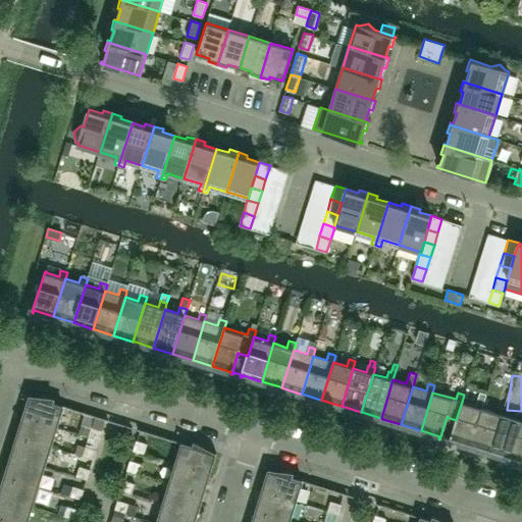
[(58,426),(64,406),(53,402),(54,399),(52,398),(52,399),(42,397),(42,399),(30,395),(23,415),(58,426)]
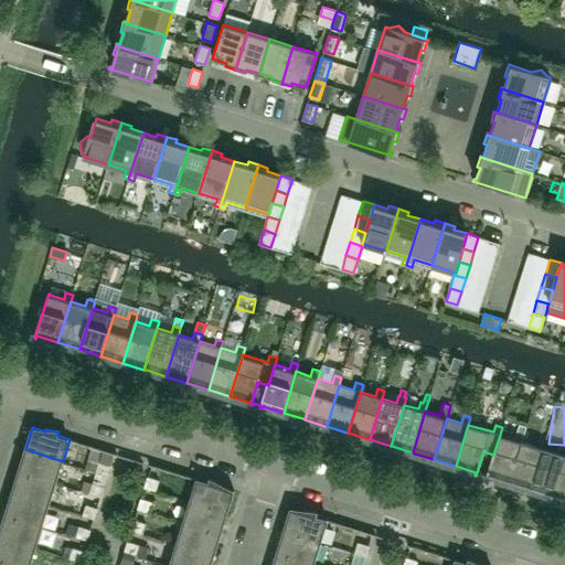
[(522,441),(524,434),(516,432),(514,439),(500,435),(493,455),(483,451),(476,476),(477,476),(478,473),(486,476),(486,478),(487,479),(488,477),(509,482),(522,441)]
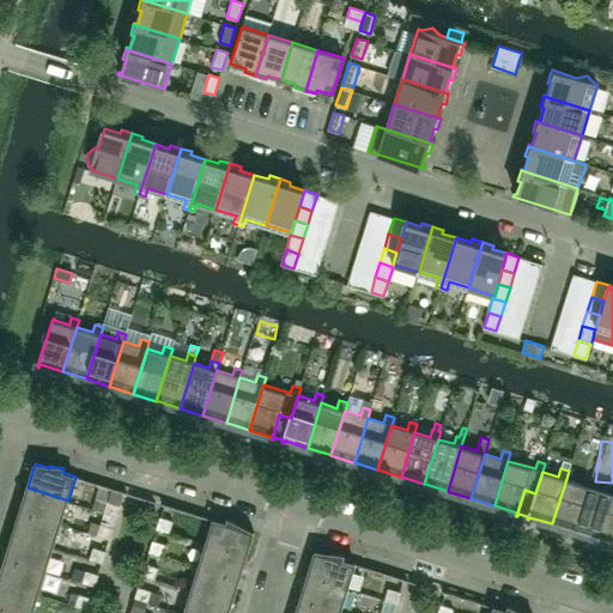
[(581,484),(566,479),(552,523),(575,530),(589,486),(592,479),(583,475),(581,484)]
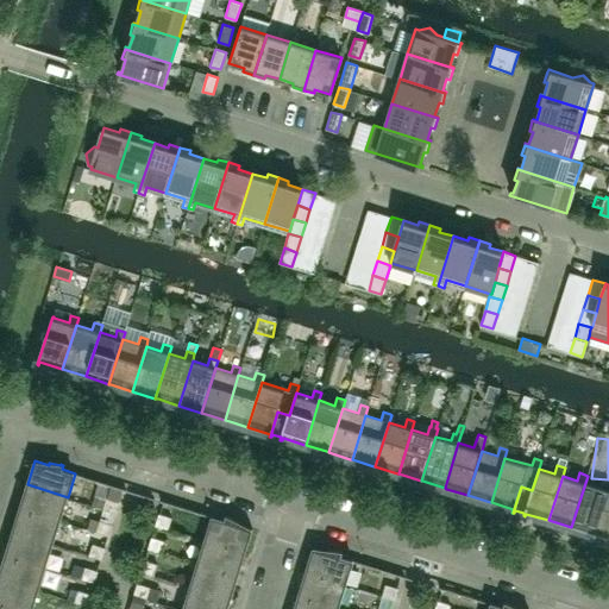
[(117,513),(120,501),(124,488),(99,481),(94,496),(106,501),(104,509),(117,513)]
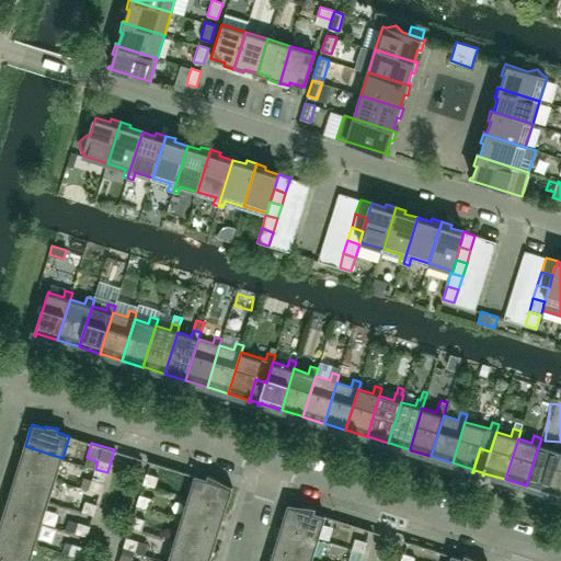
[(548,493),(560,451),(560,450),(560,444),(556,443),(553,449),(539,445),(526,485),(544,491),(548,493)]
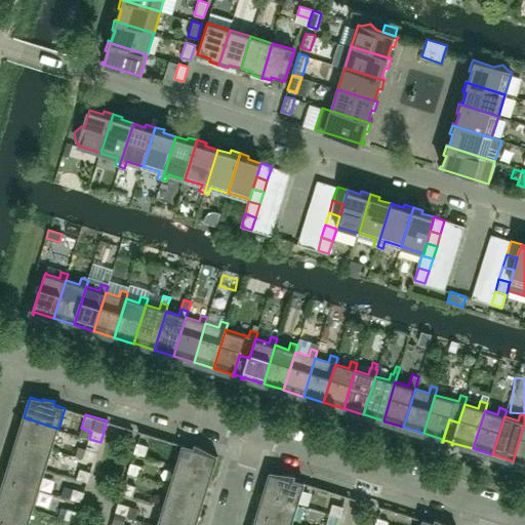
[(52,448),(58,429),(24,417),(17,438),(52,448)]
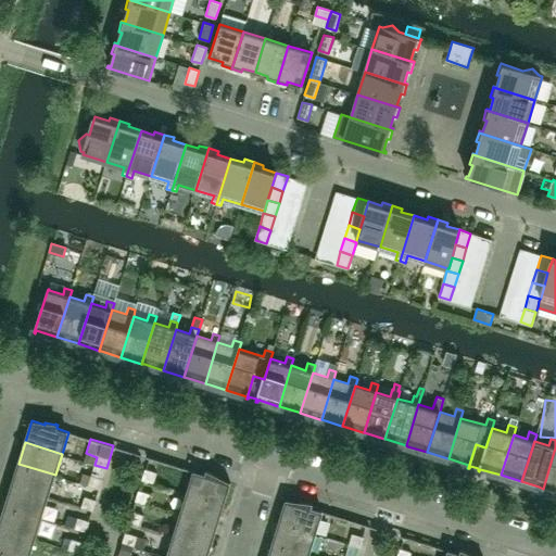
[(555,446),(555,447),(543,489),(555,492),(555,446)]
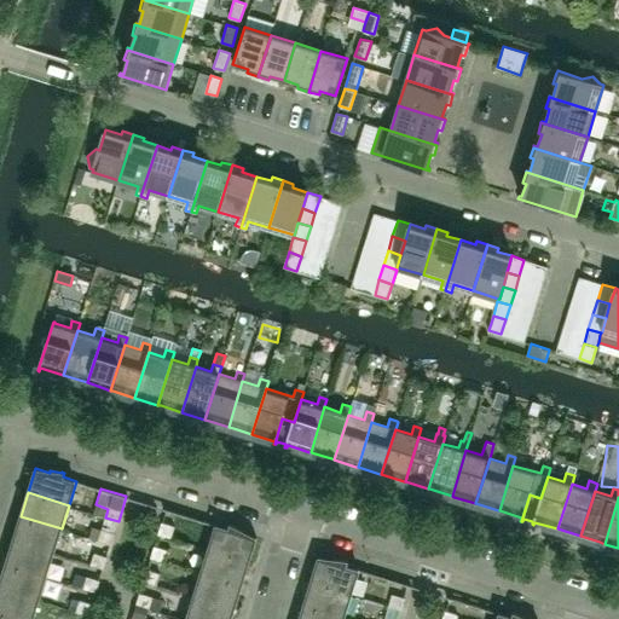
[(55,553),(62,528),(21,516),(13,539),(55,553)]
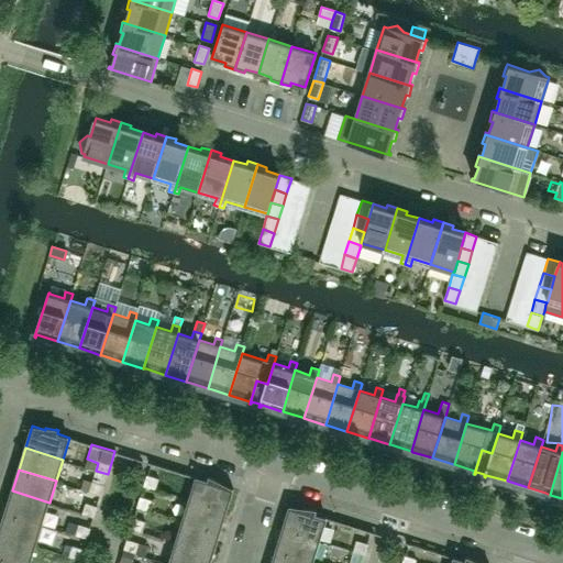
[(155,489),(158,478),(147,475),(144,485),(155,489)]
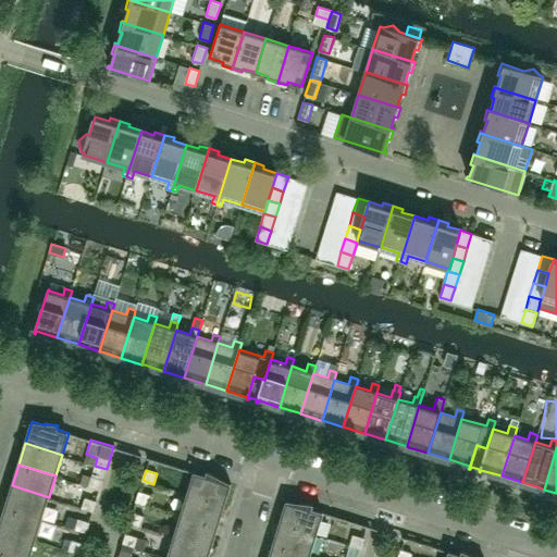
[(224,505),(231,483),(218,479),(219,478),(209,472),(207,472),(206,475),(194,472),(187,494),(224,505)]
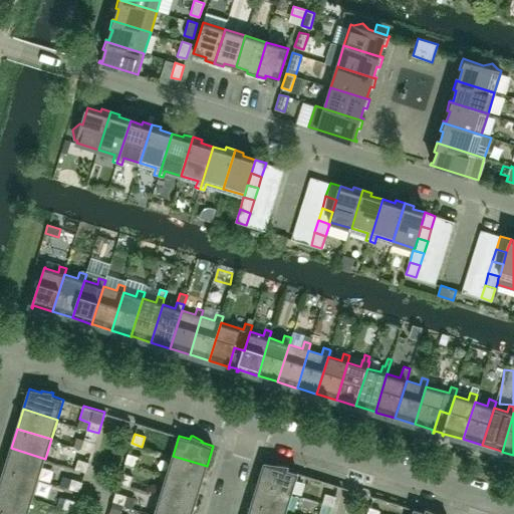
[(92,452),(95,443),(84,440),(81,449),(92,452)]
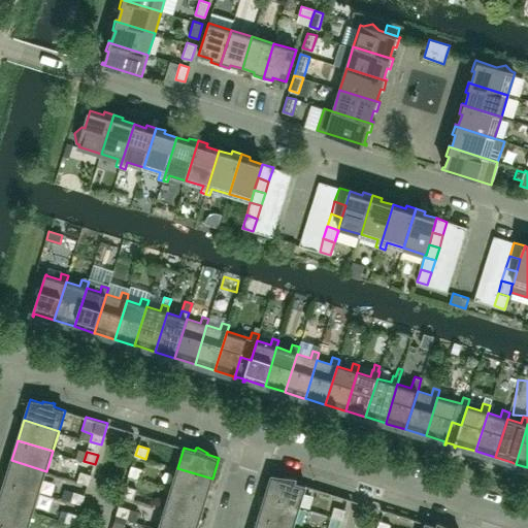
[(40,491),(46,471),(11,460),(5,480),(40,491)]
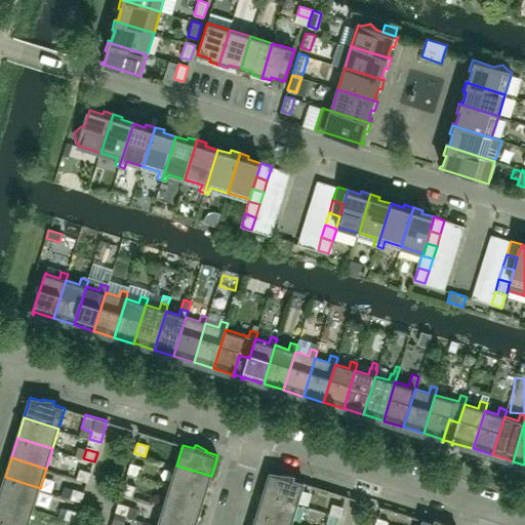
[(138,476),(142,467),(131,462),(128,473),(138,476)]
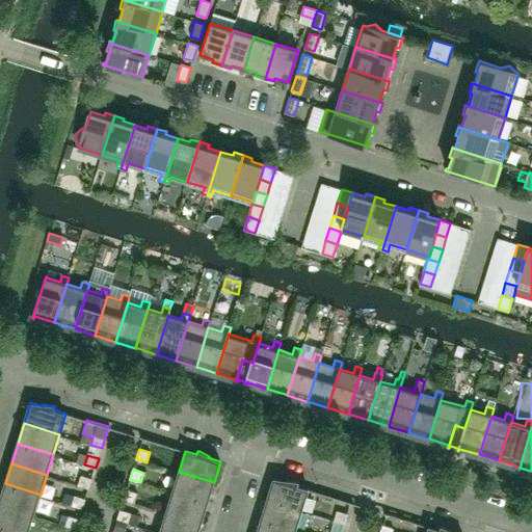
[(208,503),(214,482),(179,472),(173,491),(208,503)]
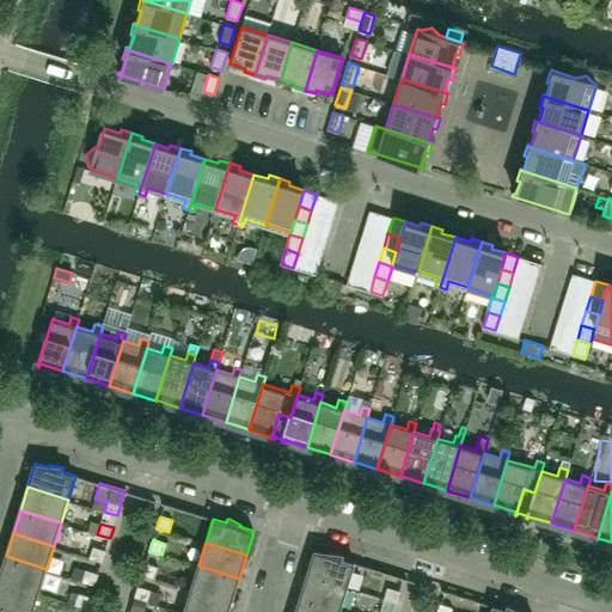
[(102,562),(105,550),(93,546),(90,558),(102,562)]
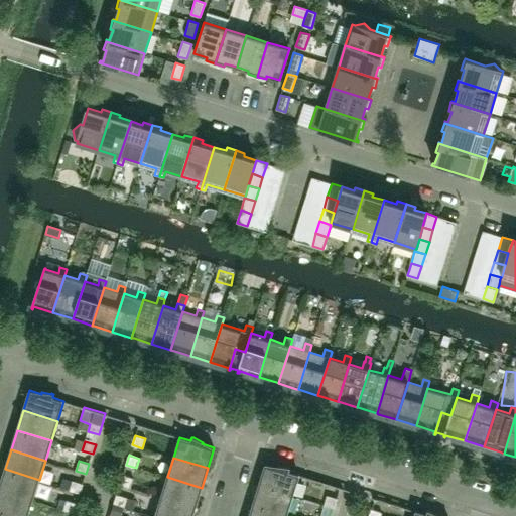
[(293,495),(299,475),(288,471),(289,468),(288,467),(288,468),(278,466),(277,468),(265,464),(259,484),(293,495)]
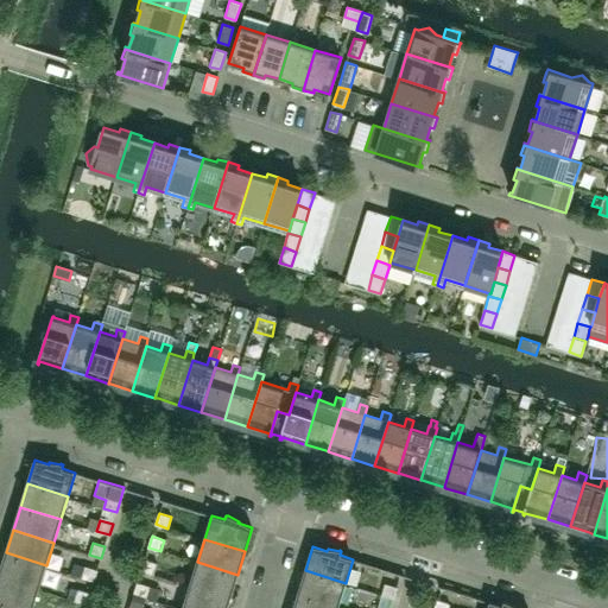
[(0,576),(38,588),(46,565),(6,552),(0,570),(0,576)]
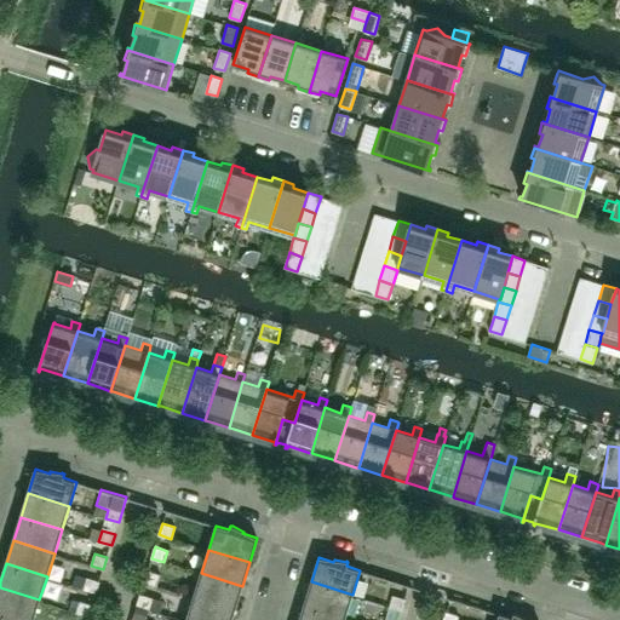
[(156,586),(160,574),(148,570),(144,581),(156,586)]
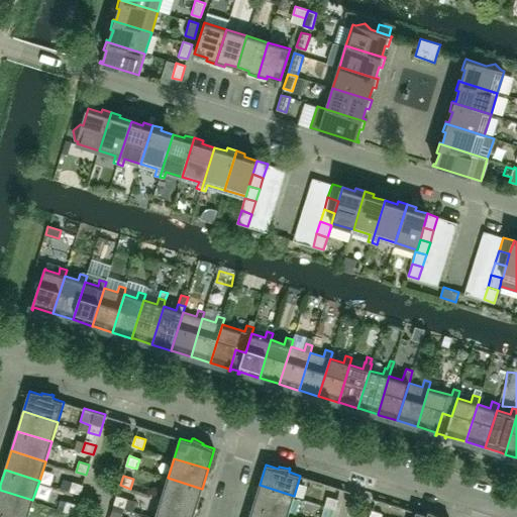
[(196,508),(202,489),(168,478),(162,497),(196,508)]
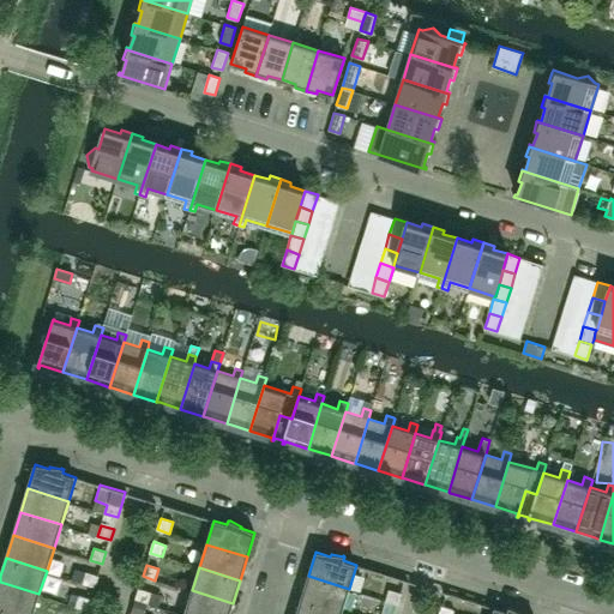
[(95,587),(98,576),(86,572),(83,583),(95,587)]
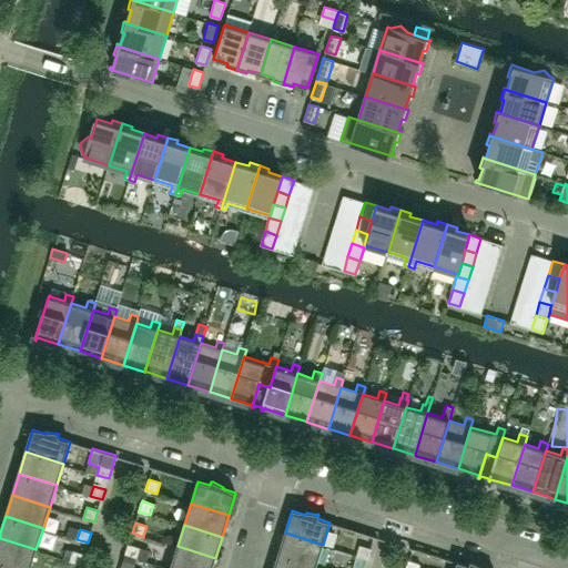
[(316,566),(323,545),(285,533),(279,554),(316,566)]
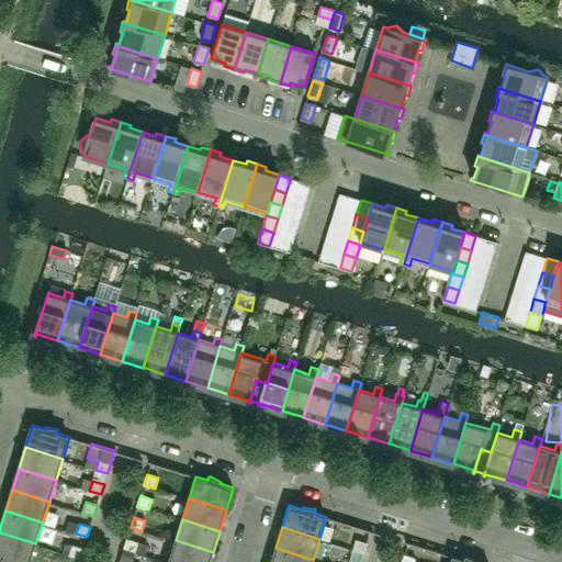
[(0,555),(20,561),(30,561),(35,543),(0,532),(0,555)]
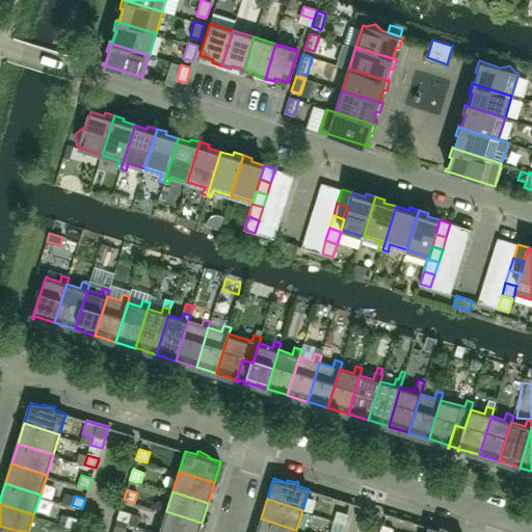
[(128,523),(131,513),(120,509),(116,520),(128,523)]
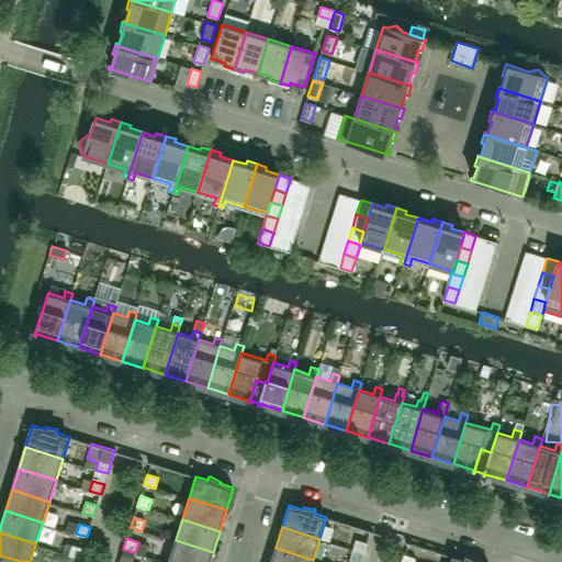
[(364,553),(368,542),(356,539),(352,550),(364,553)]
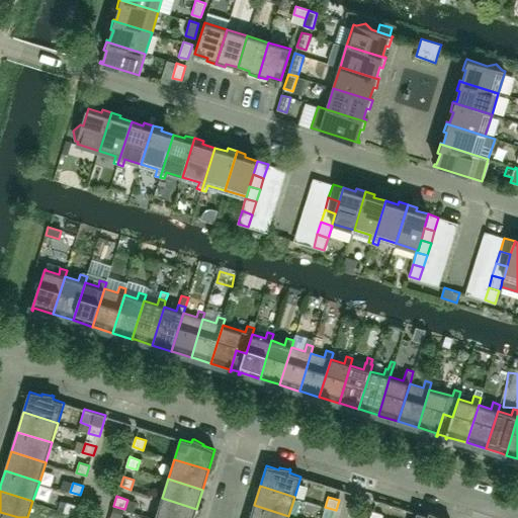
[(156,517),(193,517),(196,509),(162,498),(156,517)]
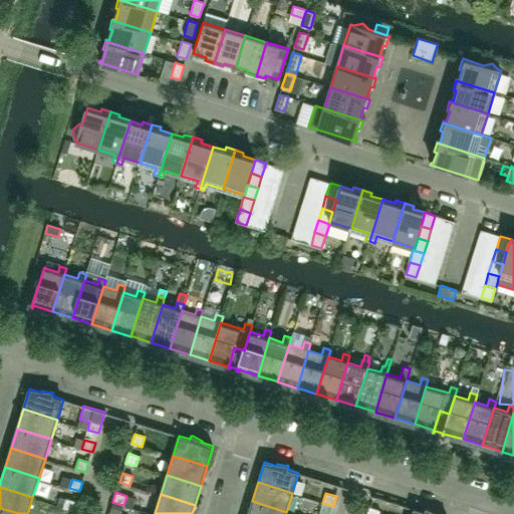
[(73,511),(76,501),(66,498),(63,508),(73,511)]
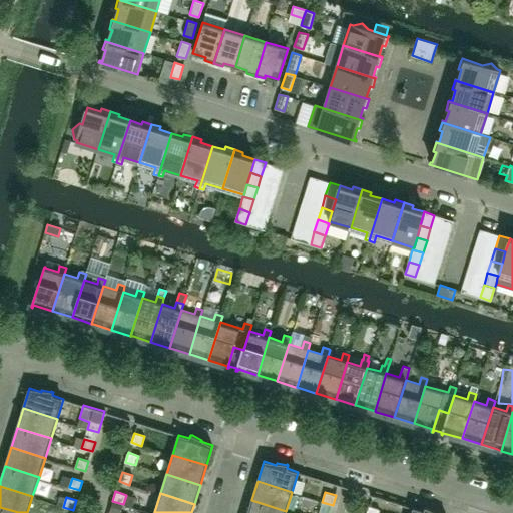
[(285,512),(286,511),(251,500),(247,512),(285,512)]
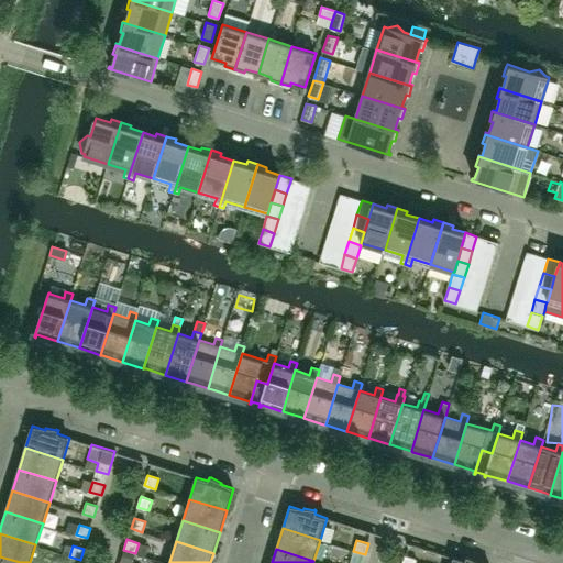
[(123,550),(120,561),(127,562),(132,562),(135,553),(123,550)]
